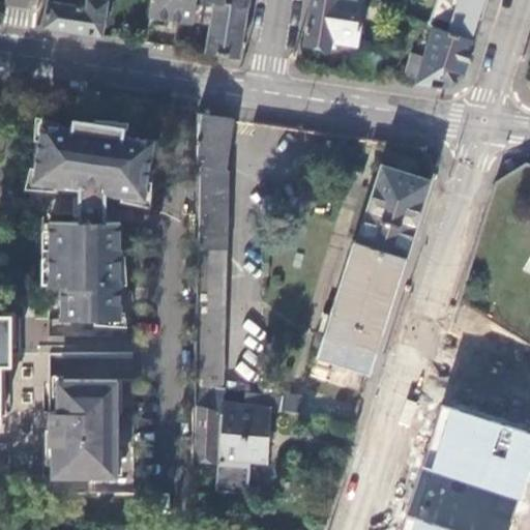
[(47,0),(43,27),(99,36),(104,15),(109,15),(111,1),(101,0),(47,0)]
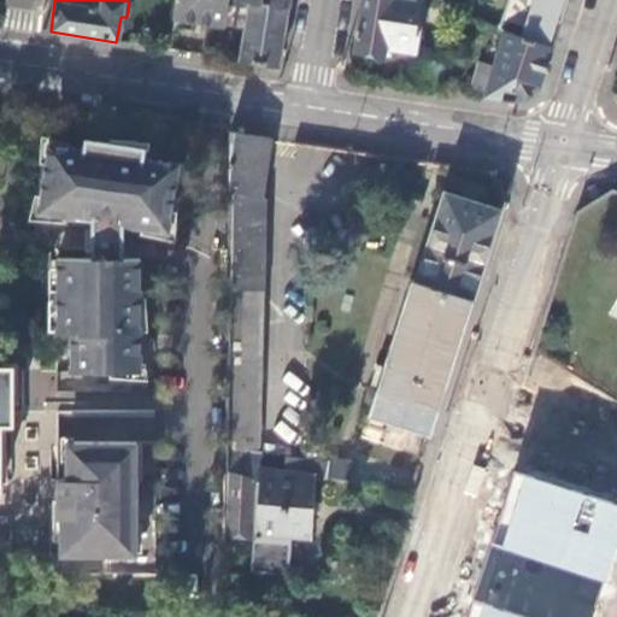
[(205,28),(201,54),(217,57),(222,25),(224,16),(225,0),(175,0),(172,23),(205,28)]
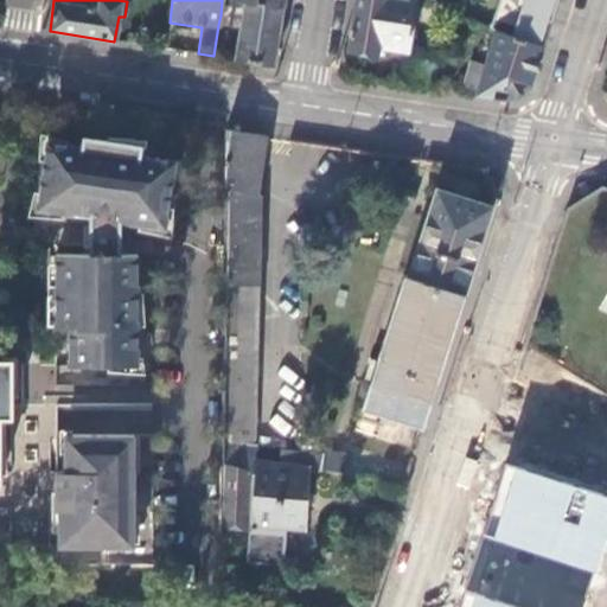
[(242,13),(235,59),(274,65),(283,7),(234,0),(222,0),(221,16),(227,17),(232,11),(242,13)]
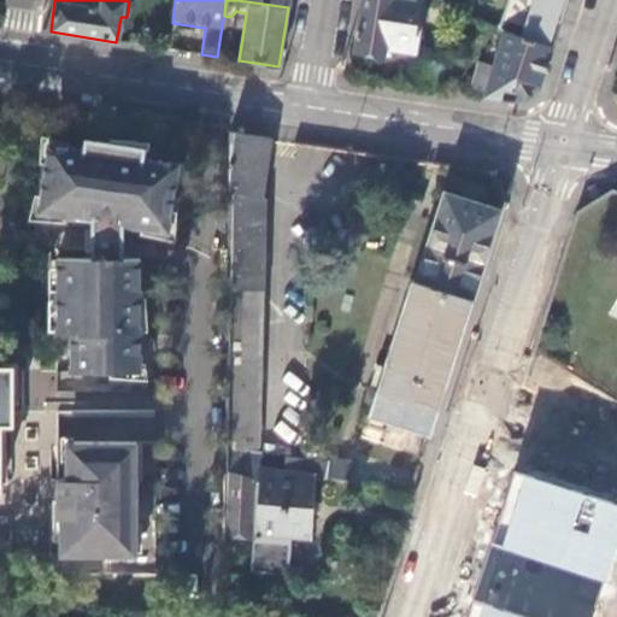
[(422,0),(362,0),(354,51),(383,56),(385,46),(415,51),(422,0)]
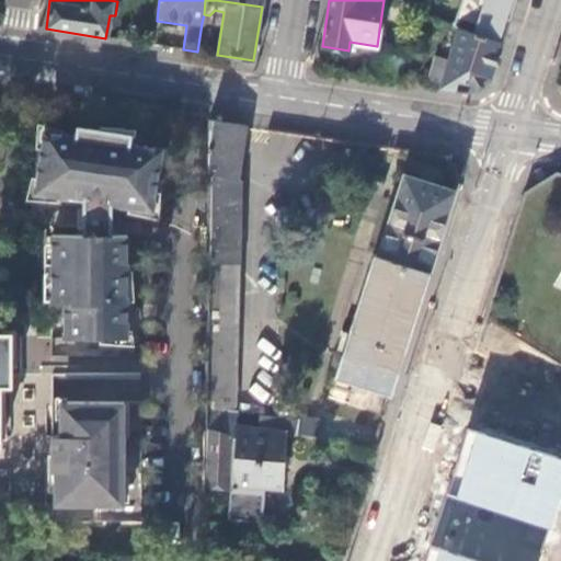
[(204,14),(202,23),(221,26),(224,12),(215,10),(209,15),(204,14)]
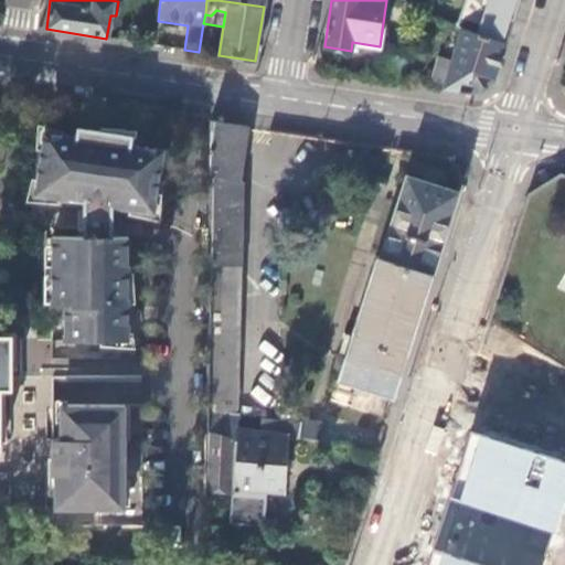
[(494,77),(505,41),(489,36),(461,27),(441,88),(471,93),(494,77)]
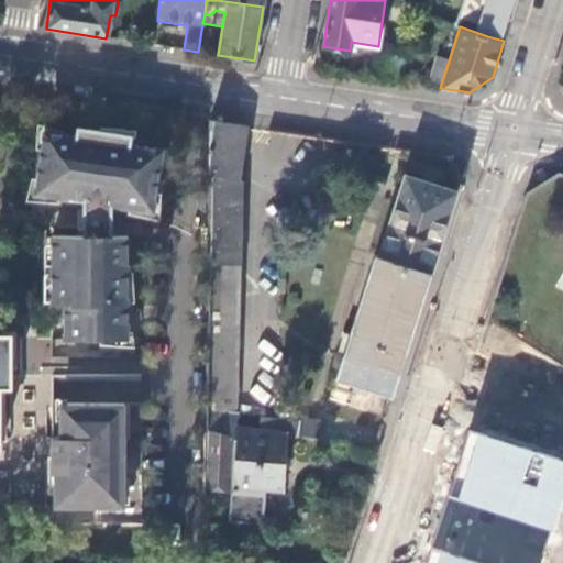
[(246,125),(210,120),(209,173),(211,174),(208,408),(235,411),(242,181),(238,181),(246,125)]
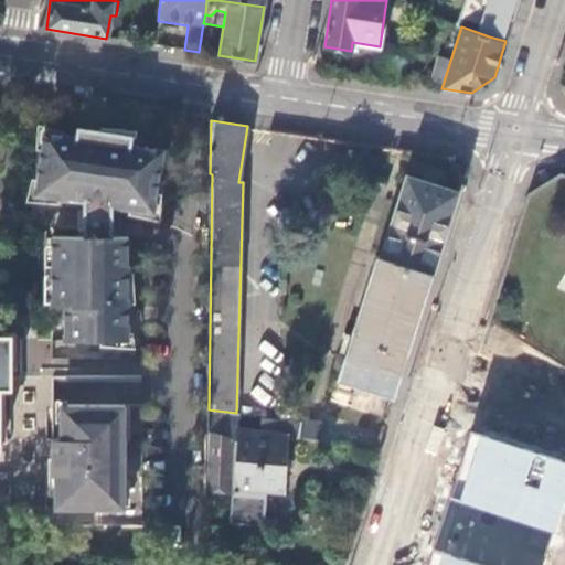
[(161,178),(164,156),(132,146),(134,137),(81,128),(78,137),(53,134),(44,136),(35,196),(70,202),(71,194),(87,198),(86,238),(53,237),(52,273),(52,308),(66,309),(64,341),(129,341),(130,240),(113,238),(114,209),(144,214),(153,215),(161,178)]
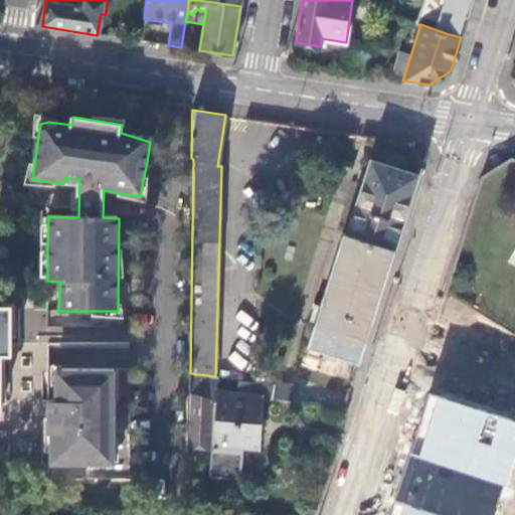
[(419,174),(418,174),(371,159),(346,234),(343,232),(308,346),(359,363),(394,250),(419,174)]
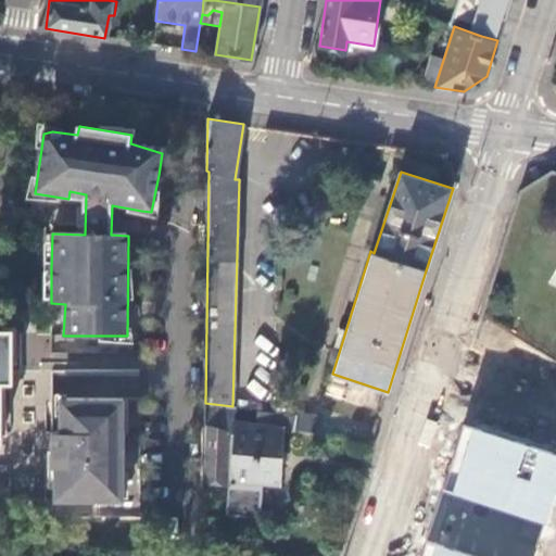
[(12,378),(13,332),(0,332),(0,443),(1,443),(1,433),(1,383),(12,383),(12,378)]
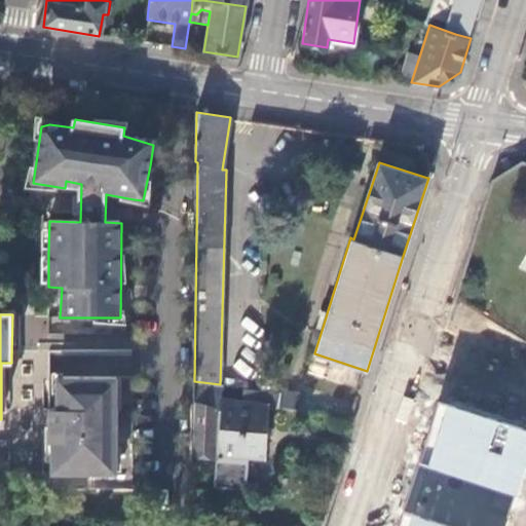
[(117,380),(58,379),(58,409),(50,408),(50,434),(69,434),(69,441),(49,440),(49,443),(52,443),(51,473),(117,473),(117,380)]
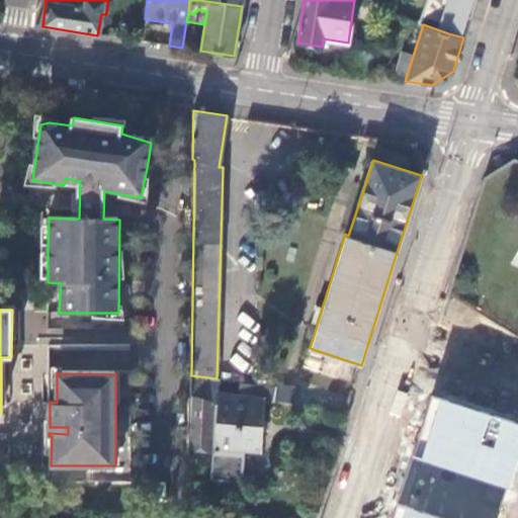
[(276,386),(261,383),(259,398),(239,396),(219,393),(221,378),(217,378),(191,375),(191,397),(188,397),(187,476),(242,481),(244,450),(260,452),(264,399),(274,400),(276,386)]
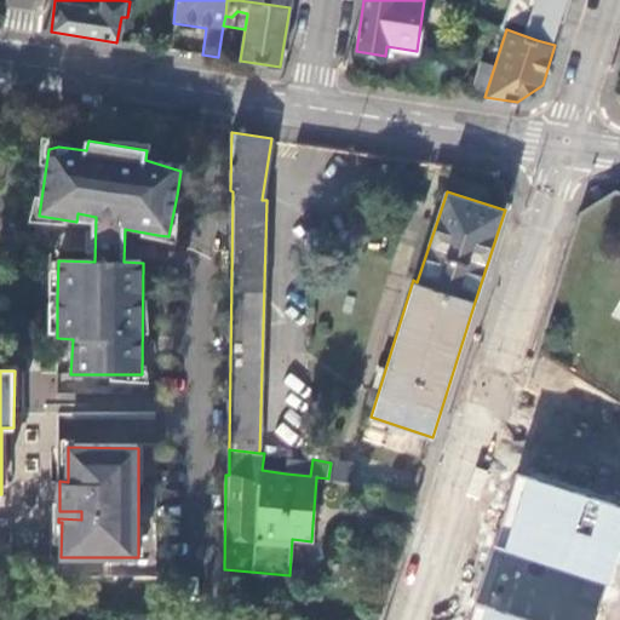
[(288,457),(286,474),(310,476),(313,459),(288,457)]
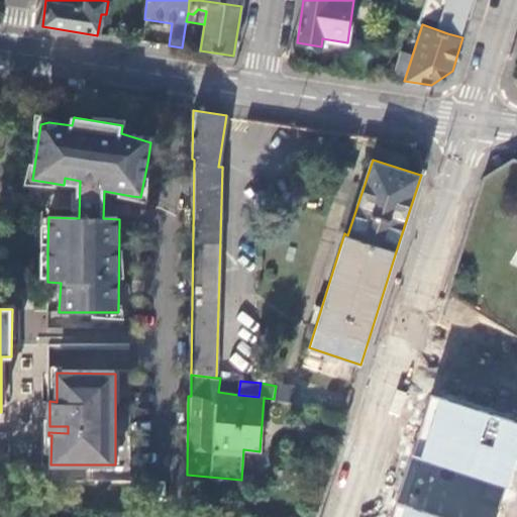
[(391,516),(501,516),(516,467),(516,422),(431,395),(391,516)]
